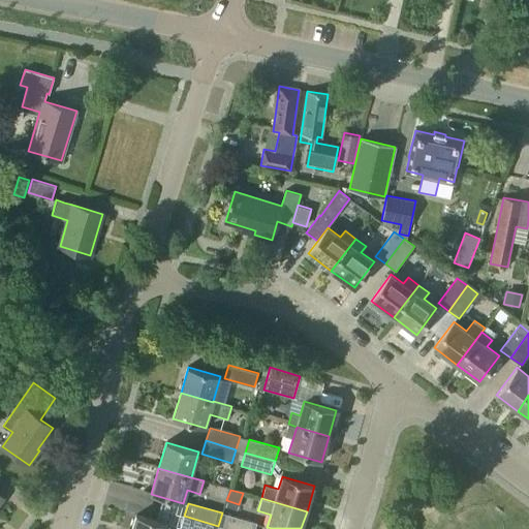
[(254,528),(256,523),(227,515),(222,512),(218,526),(227,528),(254,528)]
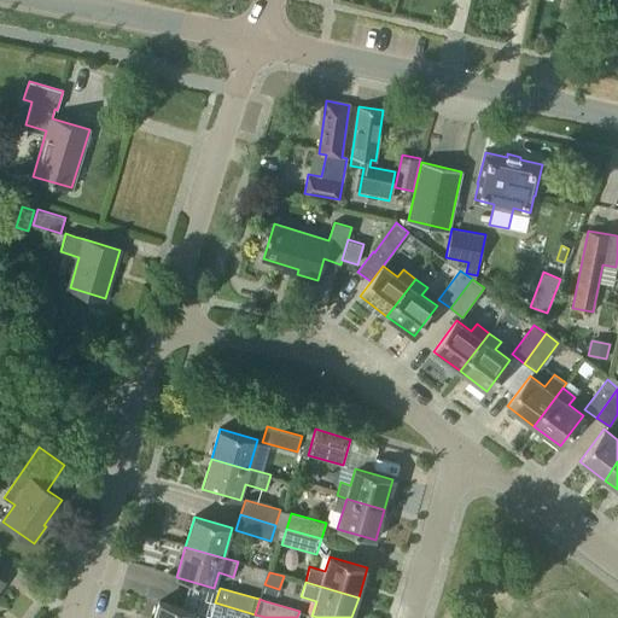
[(194,617),(197,613),(159,601),(153,617),(194,617)]
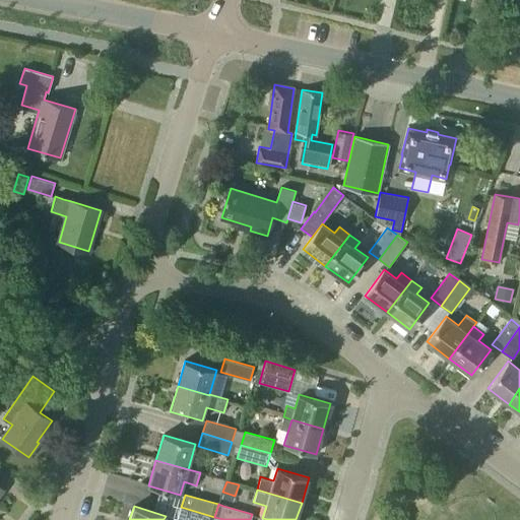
[(213,519),(214,517),(181,507),(177,519),(213,519)]
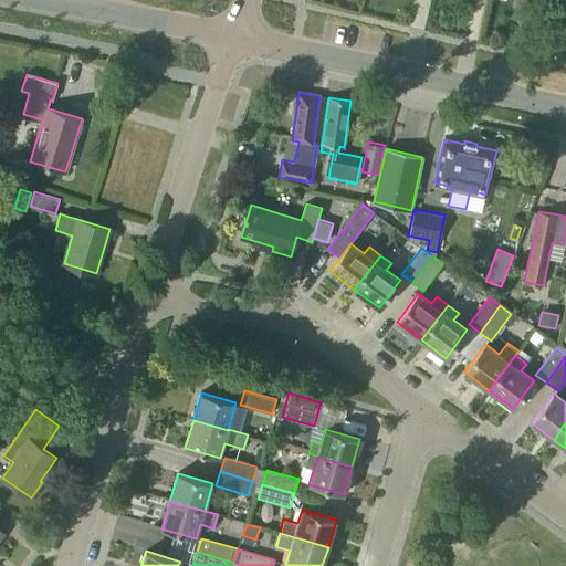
All buildings are outlined.
